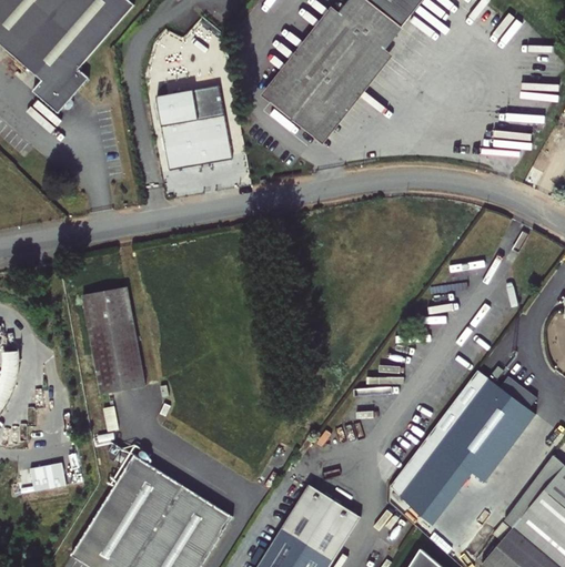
[(77,68),(132,4),(128,0),(0,0),(0,44),(41,80),(32,90),(58,112),(88,77),(77,68)]
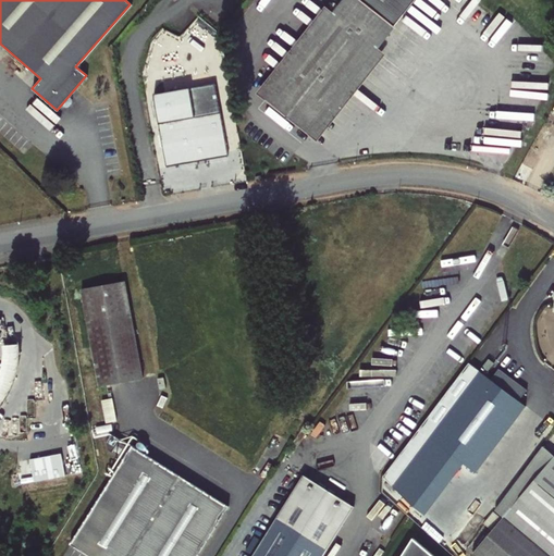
[(343,0),(333,13),(266,100),(309,134),(377,48),(413,0),(343,0)]
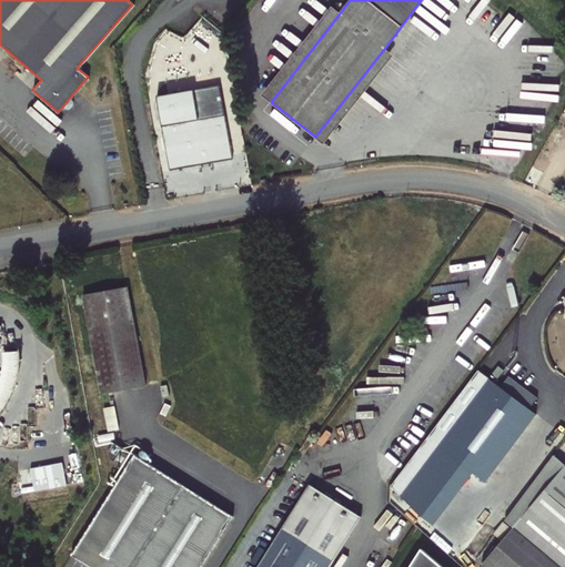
[(262,95),(271,102),(340,13),(331,7),(262,95)]
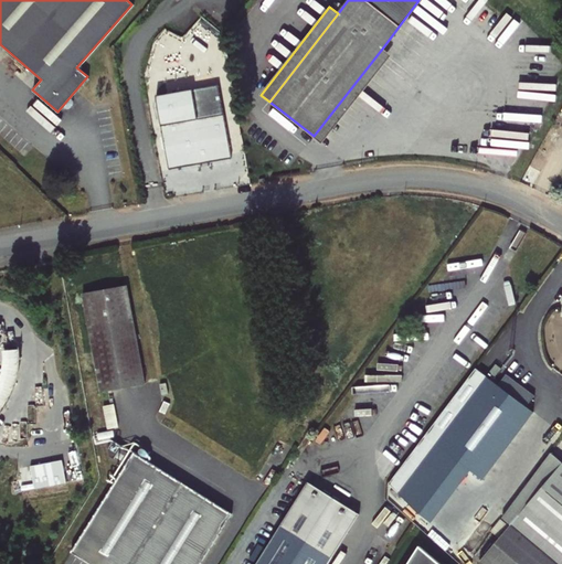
[(391,55),(382,49),(314,136),(322,144),(391,55)]
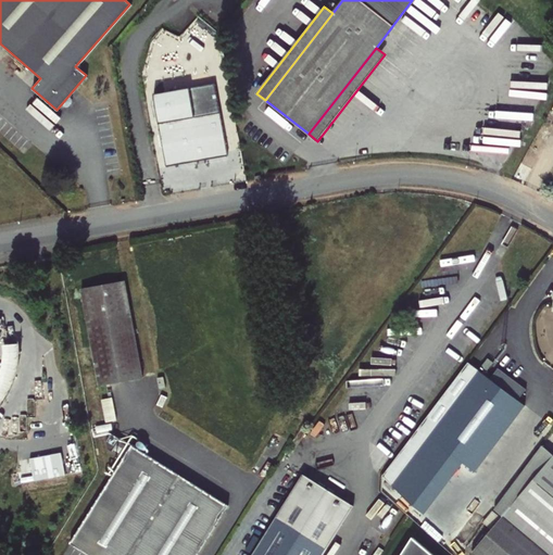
[(153,95),(159,124),(220,113),(214,84),(153,95)]
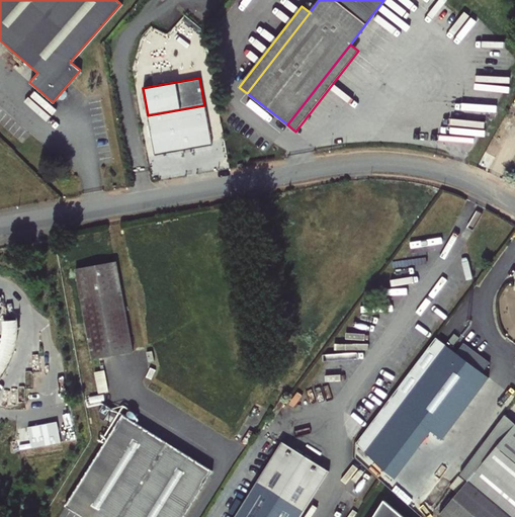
[(148,115),(155,156),(183,151),(183,154),(191,152),(191,150),(211,146),(204,105),(148,115)]
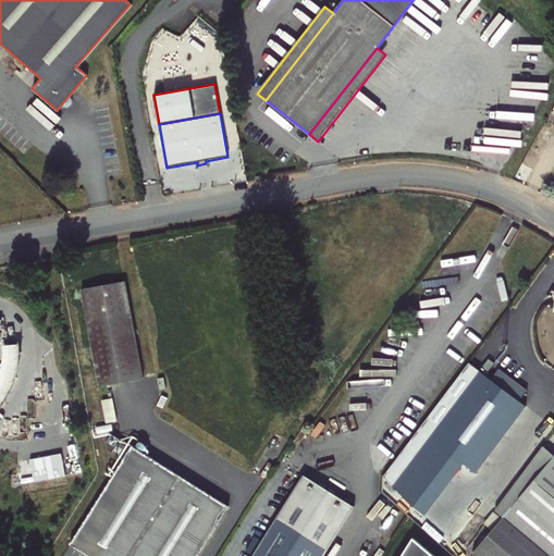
[(529,118),(525,125),(530,128),(534,121),(529,118)]
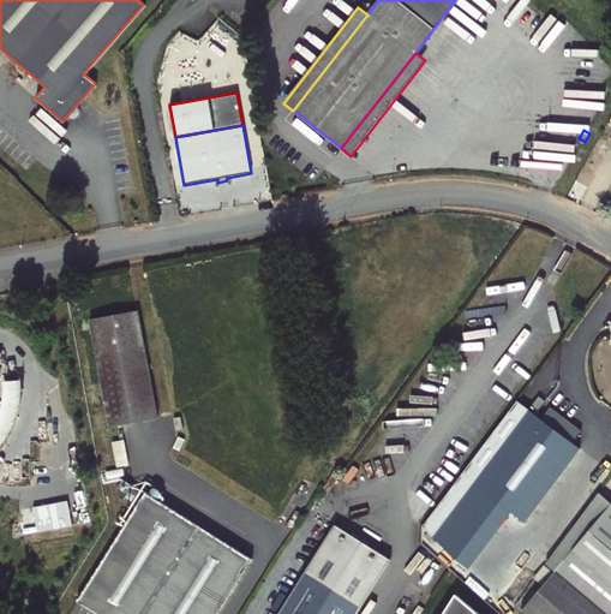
[(135,308),(88,316),(108,423),(155,413),(135,308)]
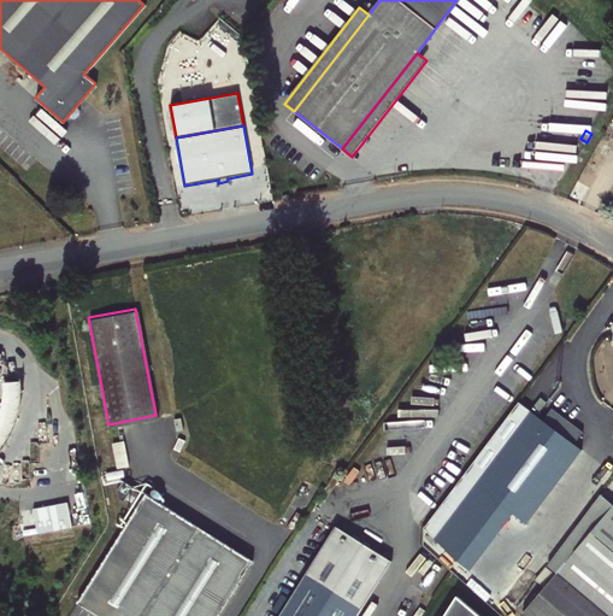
[(11,432),(12,427),(15,421),(18,408),(18,404),(19,394),(19,381),(3,381),(1,397),(1,403),(0,406),(0,449),(3,446),(5,443),(11,432)]
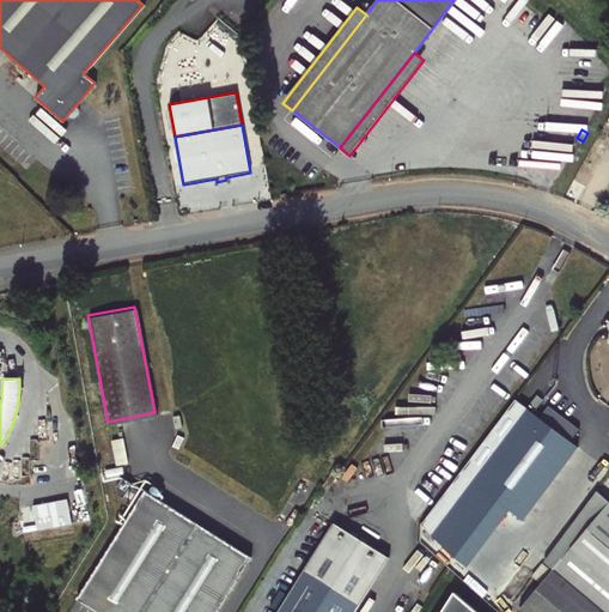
[(527,404),(534,410),(540,400),(533,395),(527,404)]
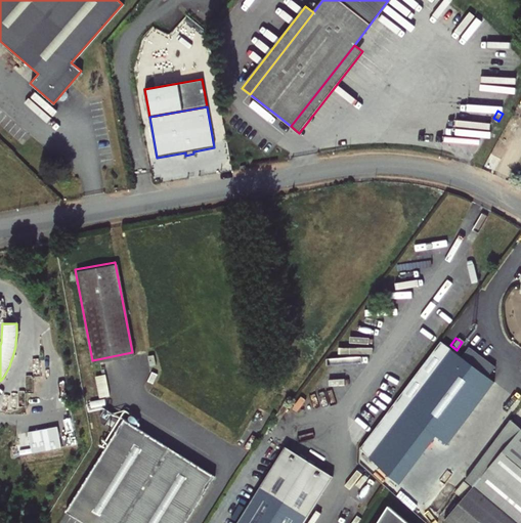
[(398,483),(435,435),(402,411),(448,348),(439,342),(359,448),(398,483)]
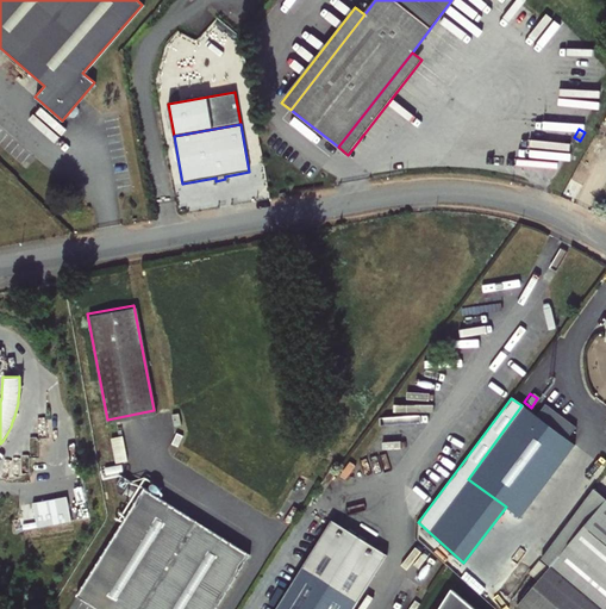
[(520,516),(574,443),(522,405),(468,479),(506,507),(520,516)]
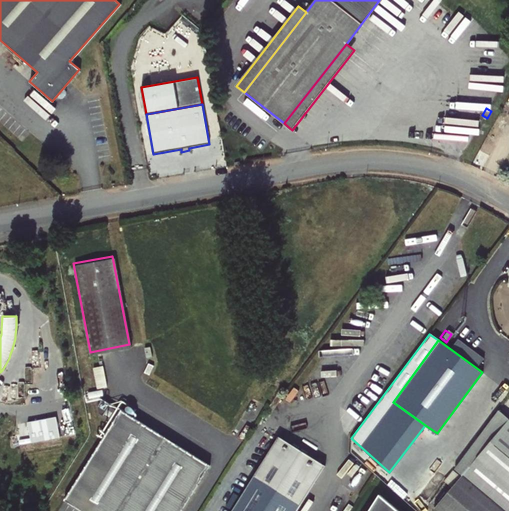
[(102,364),(92,366),(95,386),(105,384),(102,364)]
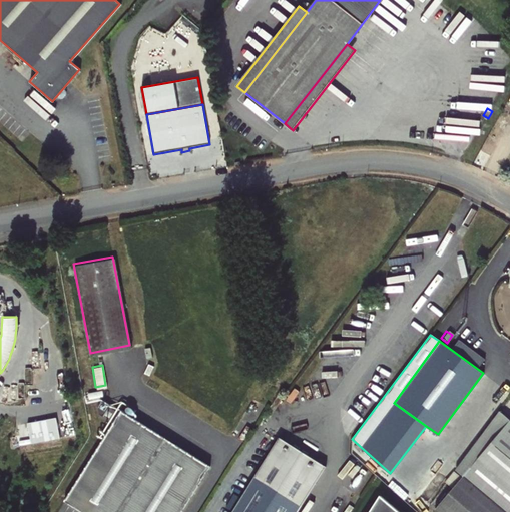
[(181,511),(209,468),(129,417),(134,409),(124,403),(120,411),(101,399),(97,406),(98,415),(112,423),(62,501),(79,511),(181,511)]
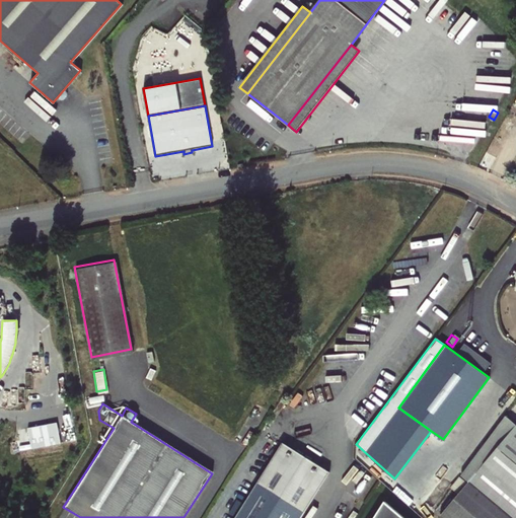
[(505,415),(458,475),(512,517),(515,517),(515,411),(510,419),(505,415)]
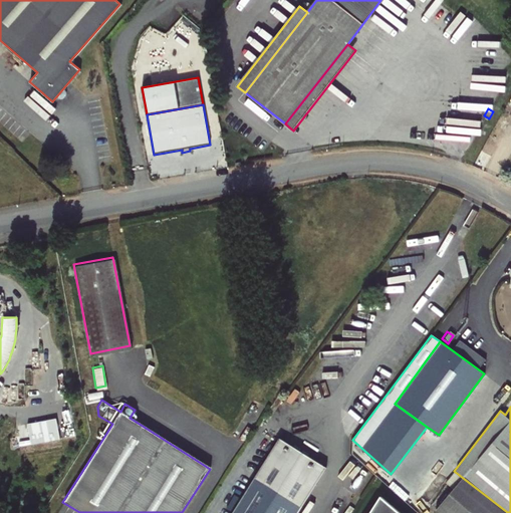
[(279,438),(255,475),(301,505),(302,505),(325,468),(279,438)]
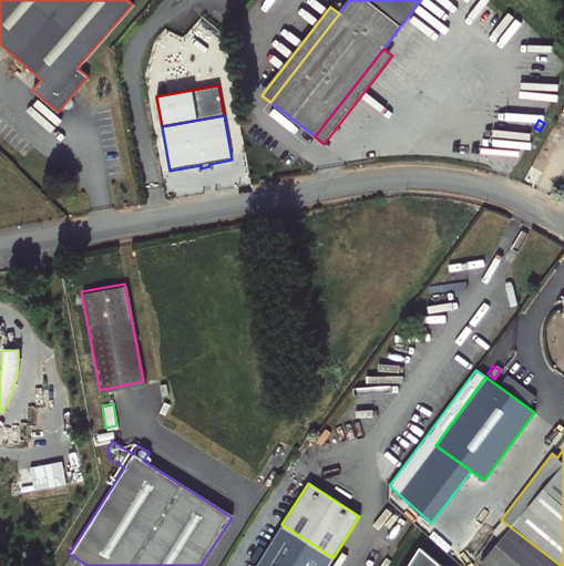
[(327,565),(332,557),(282,524),(254,565),(327,565)]
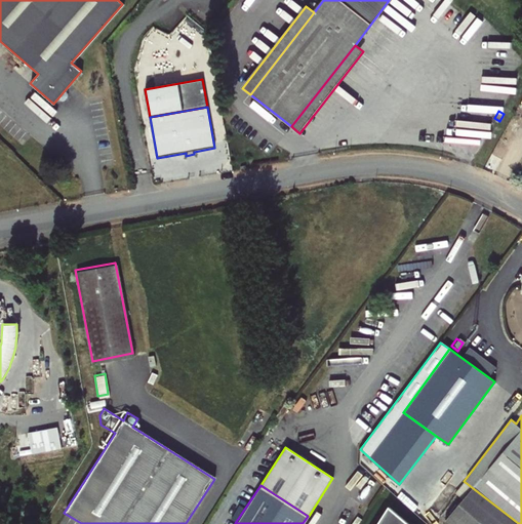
[(516,523),(470,487),(443,521),(446,523),(516,523)]
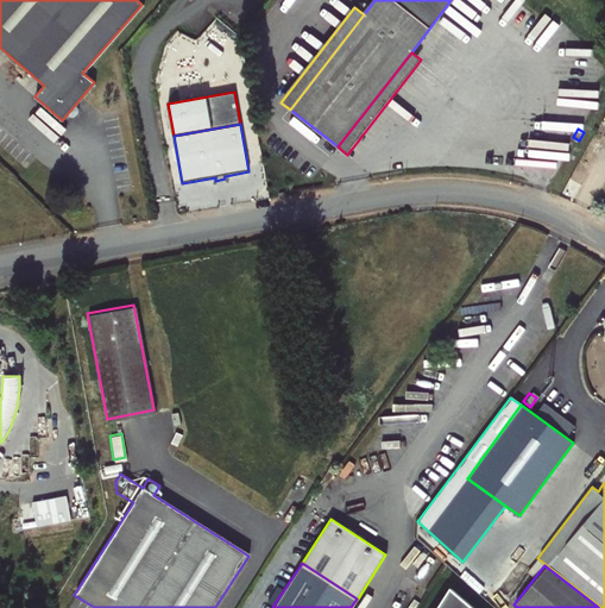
[(470,607),(446,587),(432,607),(470,607)]
